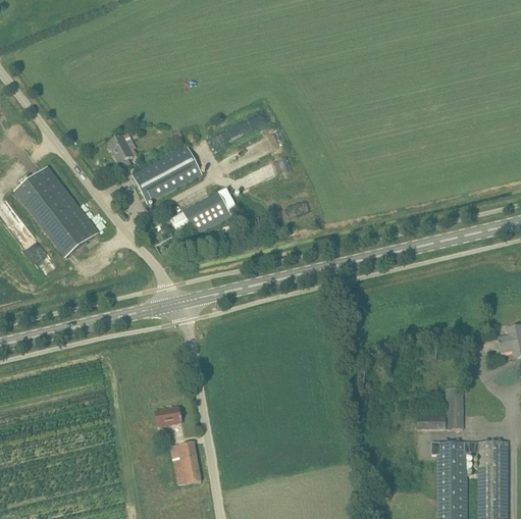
[(172,132),(176,140),(185,136),(180,128),(172,132)]
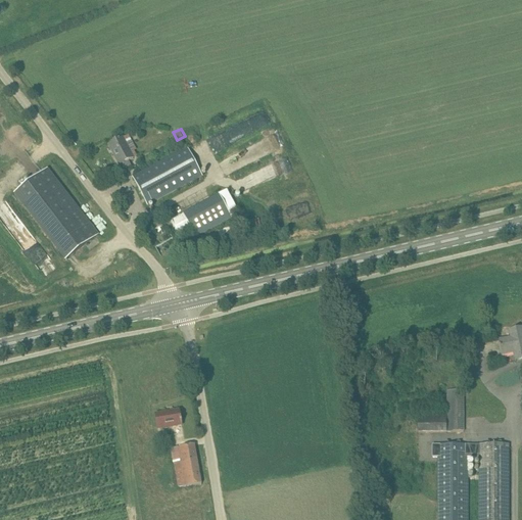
[(108,143),(119,162),(133,155),(122,135),(108,143)]
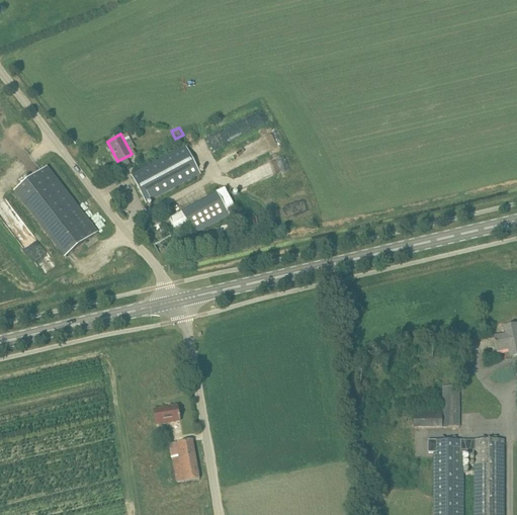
[(131,173),(145,200),(199,171),(184,144),(131,173)]
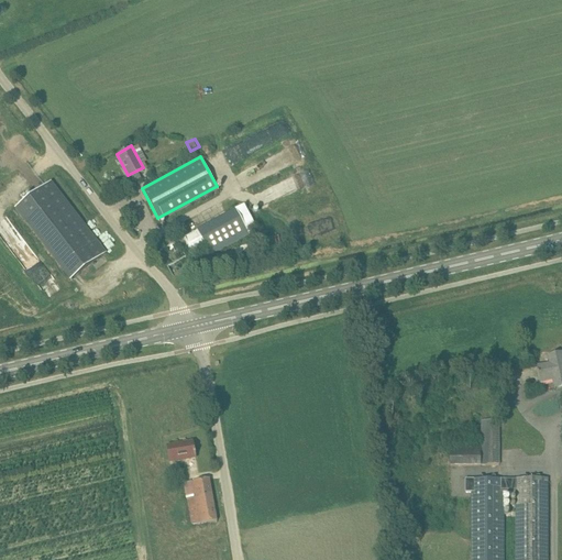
[(103,252),(48,180),(15,206),(70,277),(103,252)]
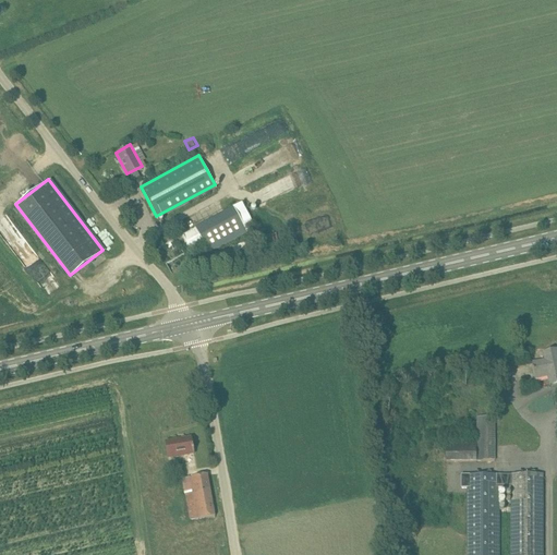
[(246,229),(233,205),(157,245),(169,270),(246,230),(246,229)]
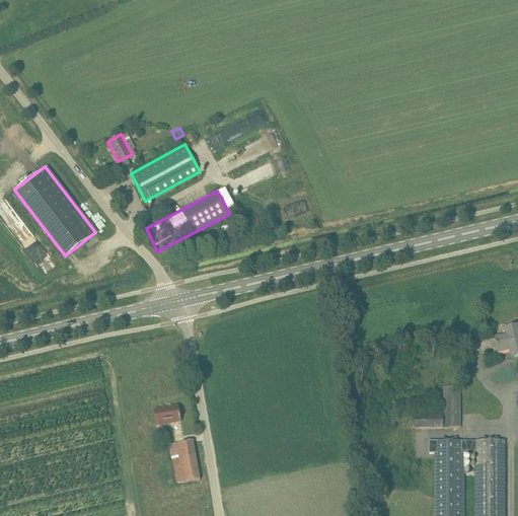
[(494,335),(498,358),(517,354),(517,321),(508,324),(510,332),(494,335)]
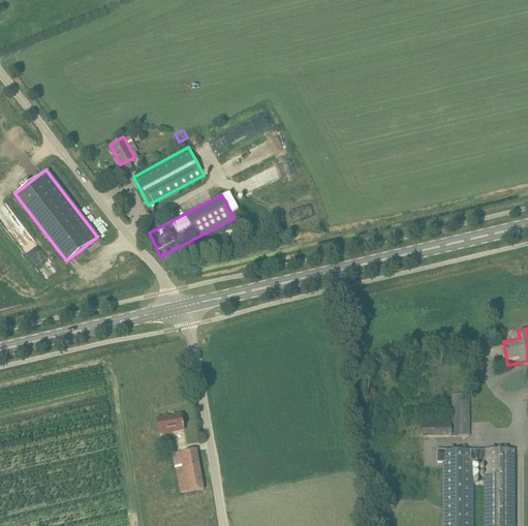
[(422,418),(422,434),(468,434),(468,393),(452,393),(452,418),(422,418)]
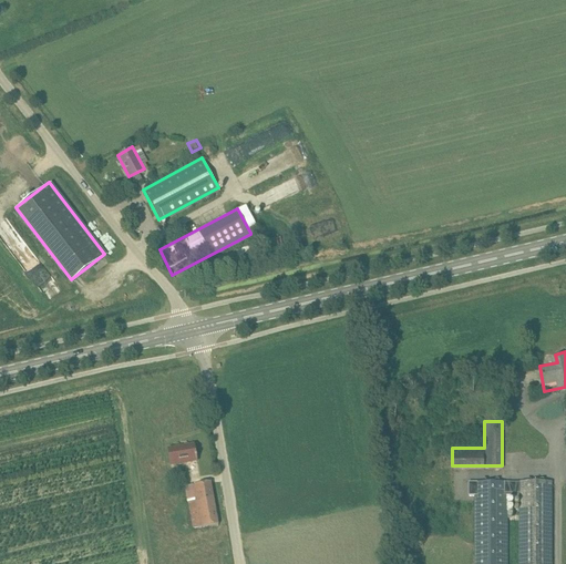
[(196,459),(195,455),(196,455),(196,453),(195,453),(193,441),(182,443),(167,445),(171,463),(196,459)]
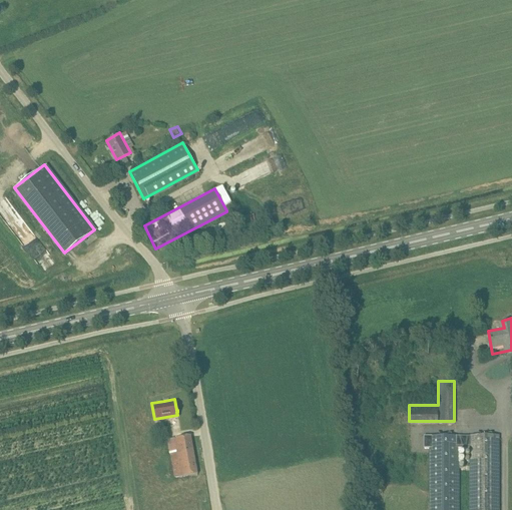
[(169,452),(175,482),(198,480),(190,433),(174,436),(176,451),(169,452)]
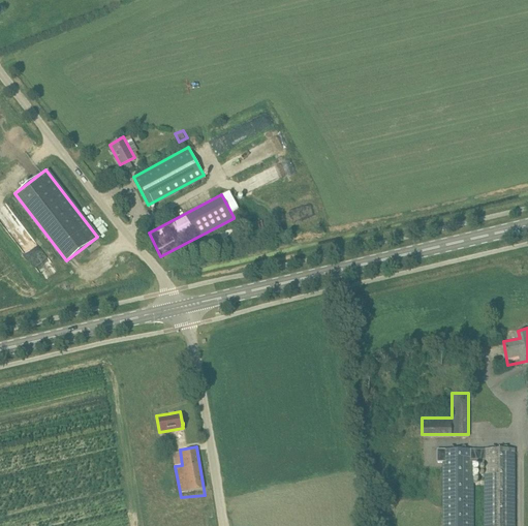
[(471,525),(472,460),(485,460),(484,525),(513,525),(514,446),(485,447),(472,447),(436,447),(436,460),(442,460),(442,525),(471,525)]
